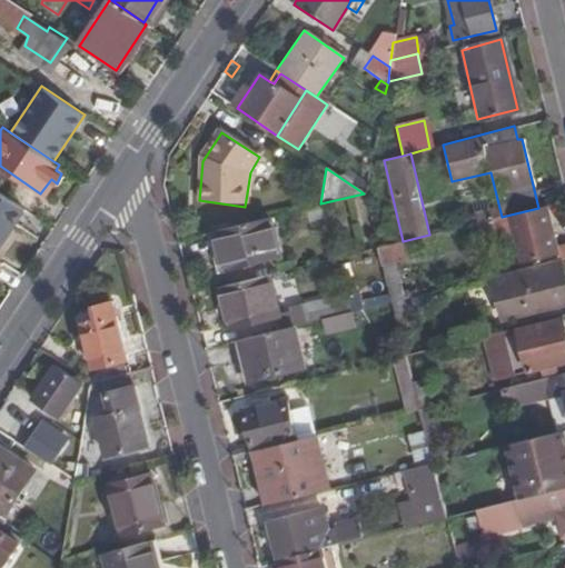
[(0,239),(21,208),(0,193),(0,239)]
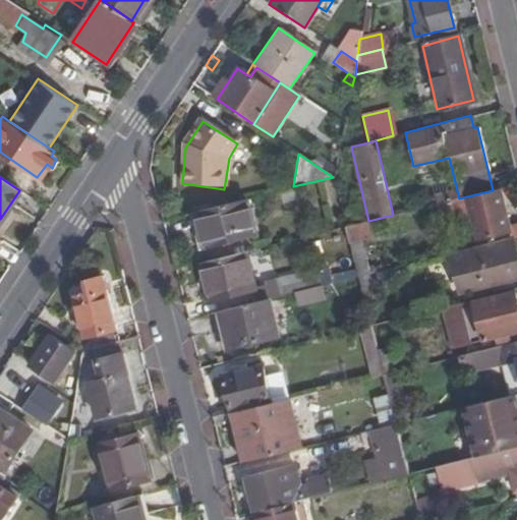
[(498,189),(493,190),(467,196),(471,212),(477,237),(508,230),(509,237),(516,235),(516,222),(507,225),(498,189)]
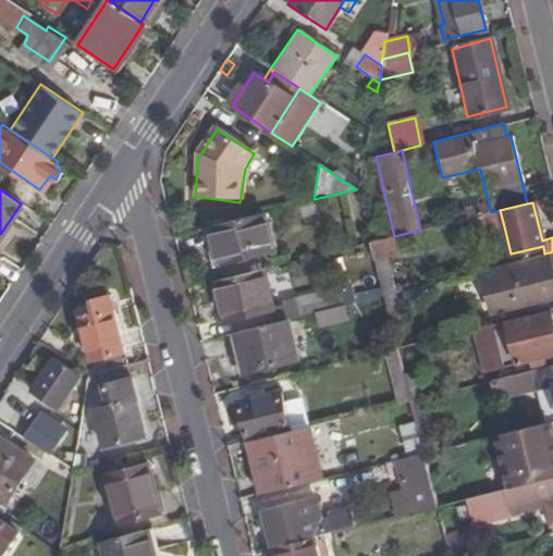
[(482,232),(504,226),(500,210),(491,212),(466,219),(468,229),(480,225),(482,232)]
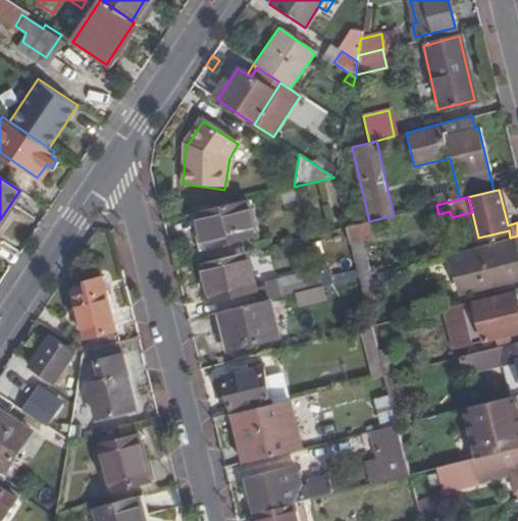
[(246,198),(193,210),(202,245),(254,230),(246,198)]
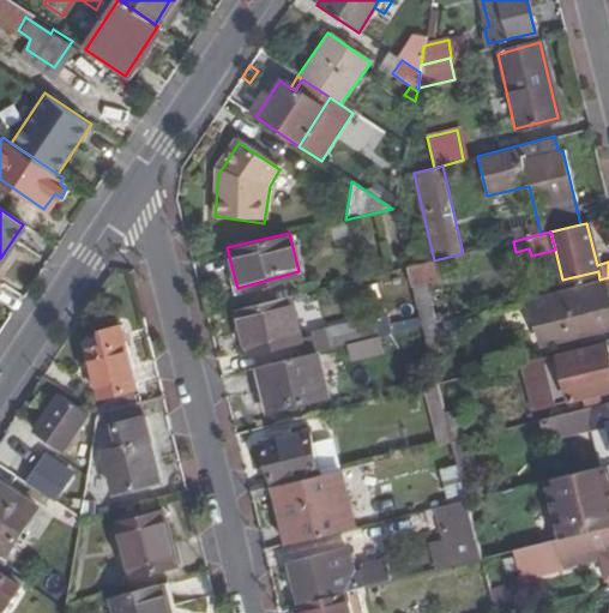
[(406,268),(411,288),(430,283),(435,282),(430,262),(406,268)]
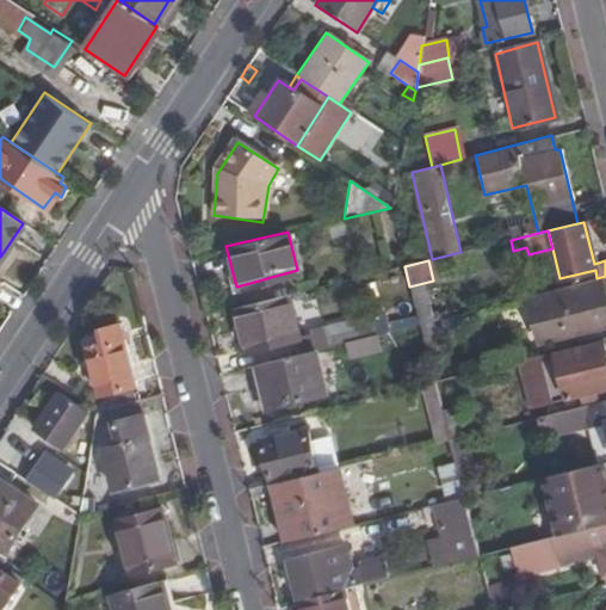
[(419,324),(432,320),(426,294),(431,293),(428,282),(409,287),(419,324)]
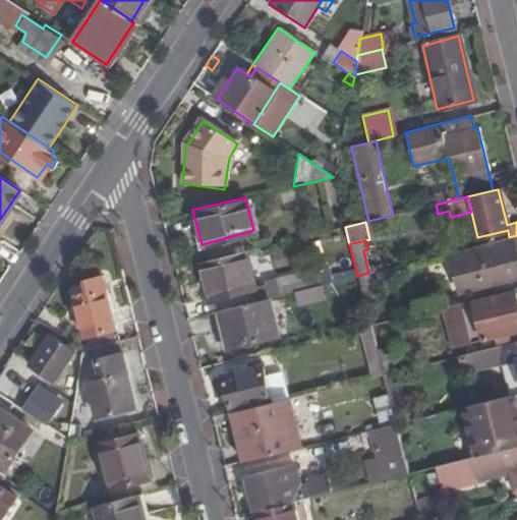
[(516,280),(516,265),(511,242),(481,249),(481,251),(451,260),(458,290),(489,282),(490,287),(516,280)]
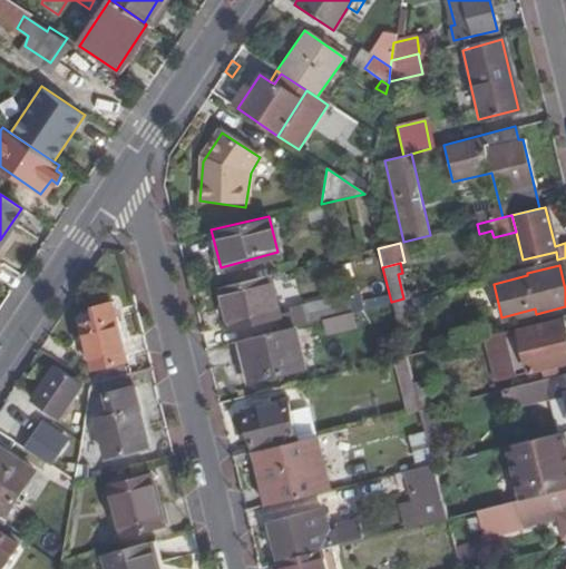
[(267,275),(217,286),(228,329),(277,316),(277,314),(267,275)]
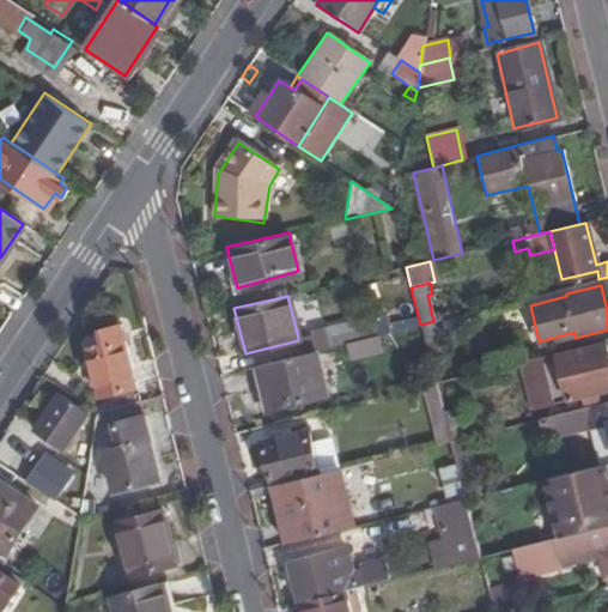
[(383,334),(393,332),(388,314),(378,316),(383,334)]
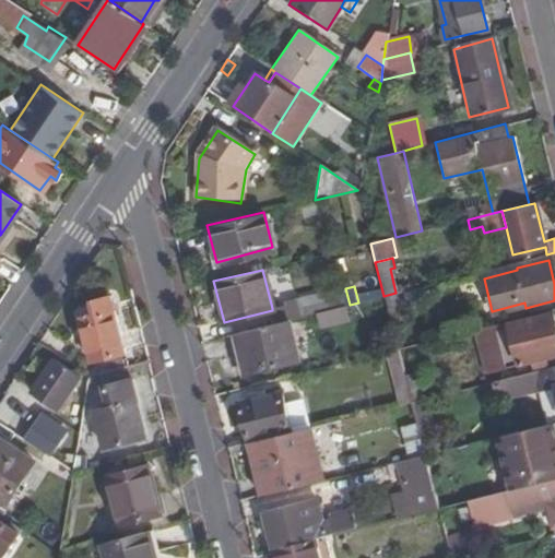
[(299,318),(350,305),(345,288),(344,288),(296,300),(296,303),(299,318)]
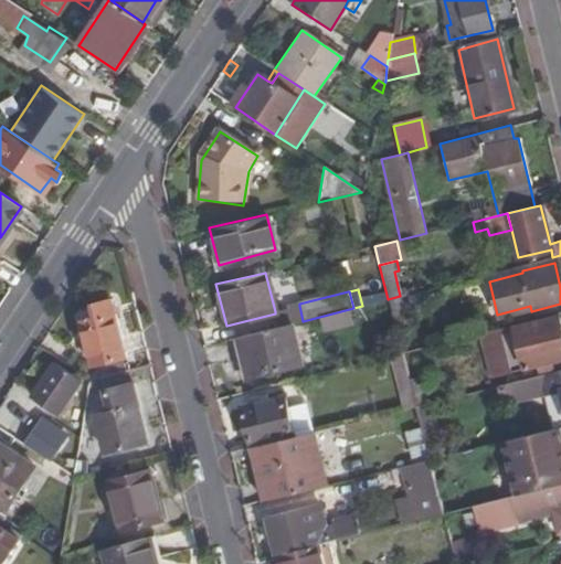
[(388,299),(402,352),(402,354),(413,351),(400,296),(388,299)]
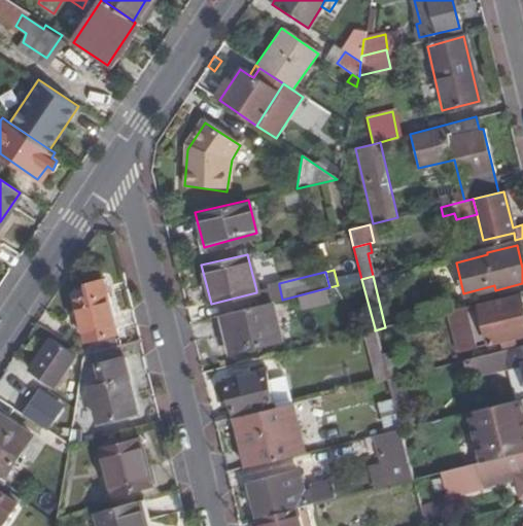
[(77,300),(89,352),(119,345),(101,279),(86,283),(89,295),(77,300)]
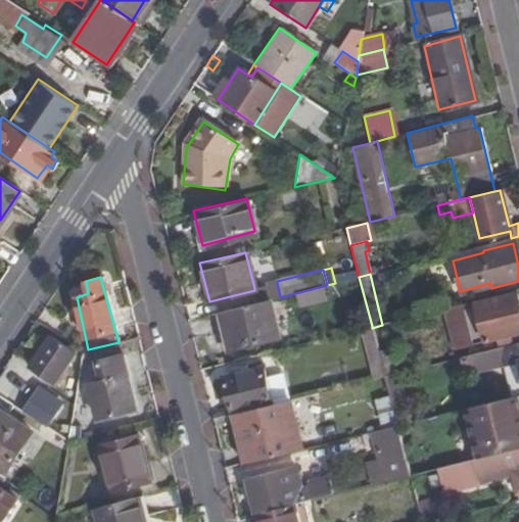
[(280,297),(277,283),(254,288),(254,290),(257,302),(270,299),(280,297)]
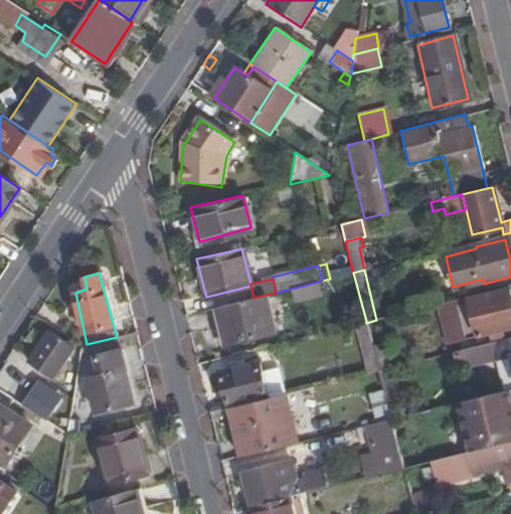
[(510,325),(510,304),(508,291),(468,301),(477,335),(510,325)]
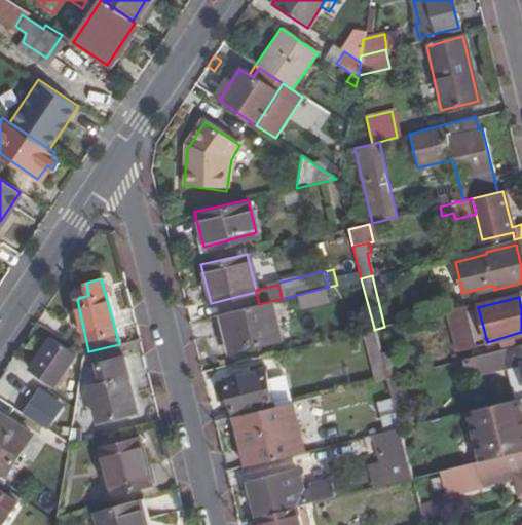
[(259,304),(220,314),(229,351),(281,339),(271,301),(259,304)]
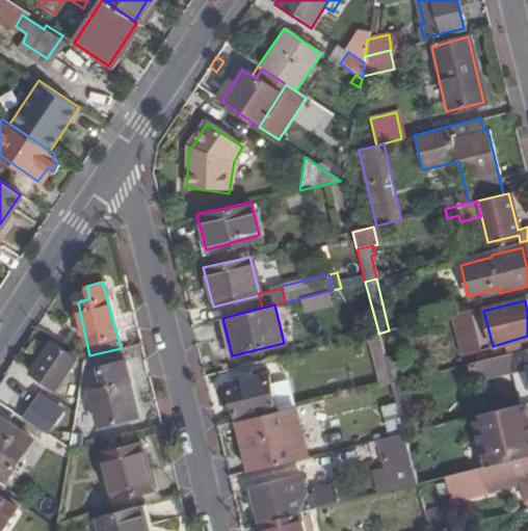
[(222,318),(216,319),(227,357),(232,355),(222,318)]
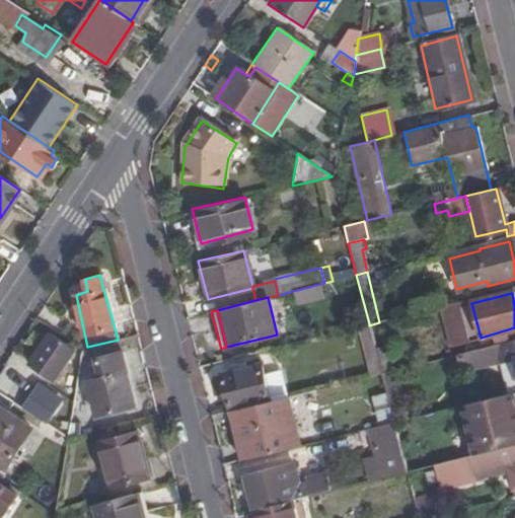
[(369,323),(358,326),(362,342),(373,339),(369,325),(369,323)]
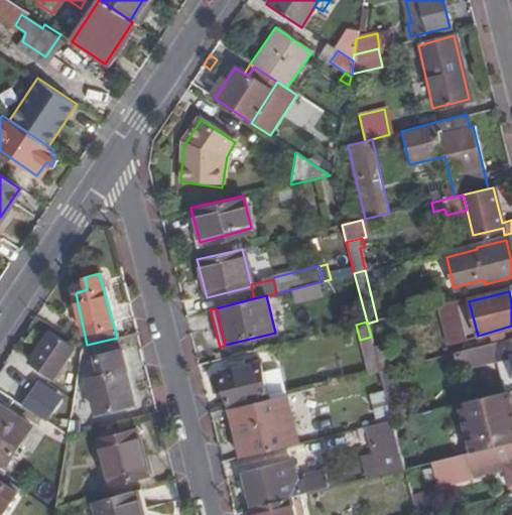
[(52,377),(71,350),(47,333),(29,360),(52,377)]
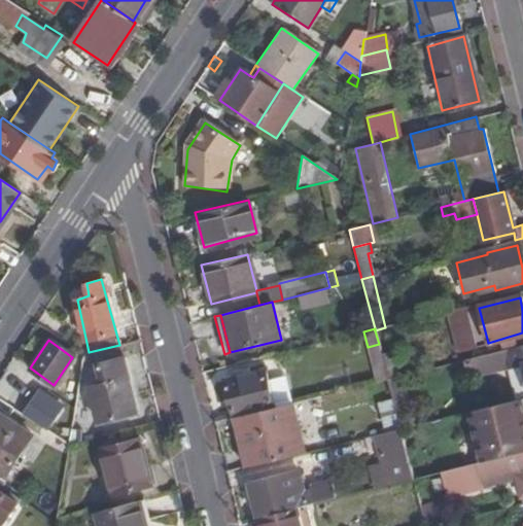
[(379,344),(368,347),(372,366),(384,363),(381,354),(379,344)]
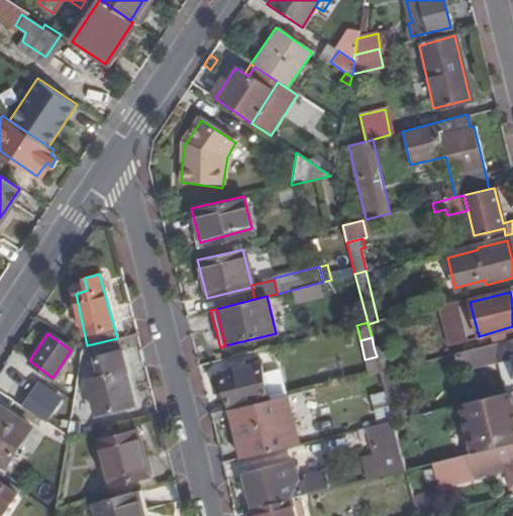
[(495,341),(454,352),(459,371),(499,362),(495,341)]
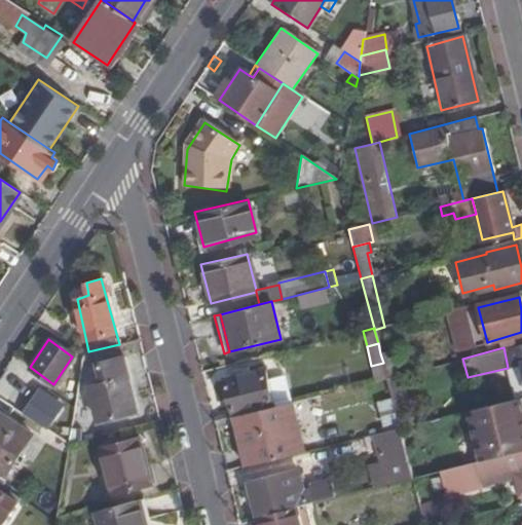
[(386,377),(397,375),(390,350),(380,353),(383,363),(386,377)]
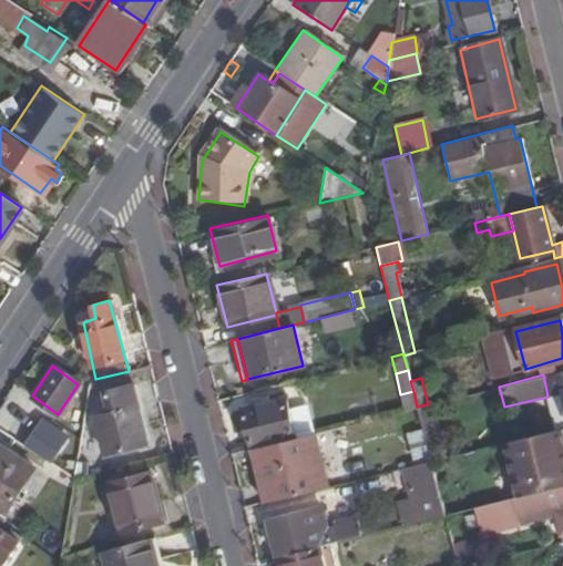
[(145,442),(131,386),(104,391),(109,413),(94,418),(103,453),(145,442)]
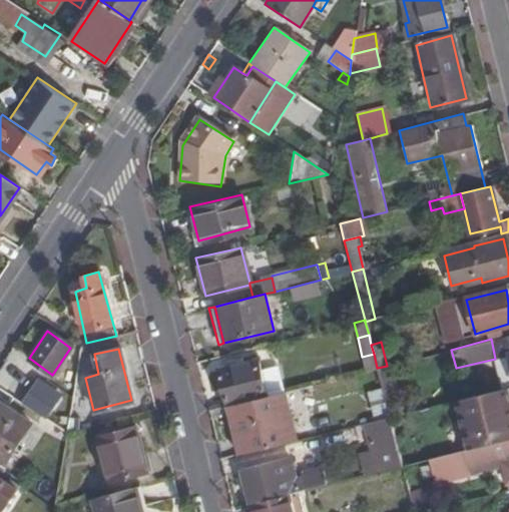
[(374,354),(362,357),(366,371),(377,368),(374,354)]
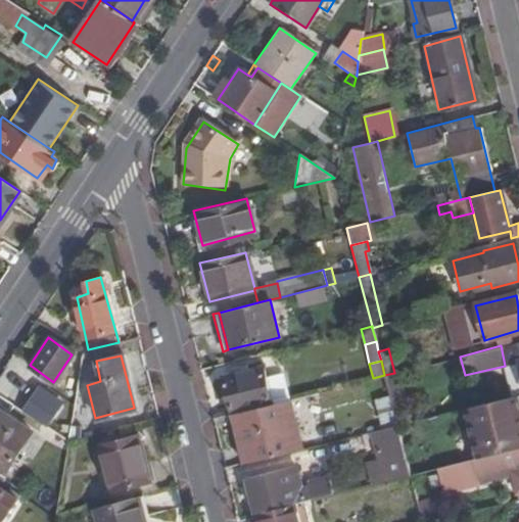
[(231,414),(235,413),(272,404),(265,376),(262,366),(245,370),(239,372),(221,376),(231,414)]
